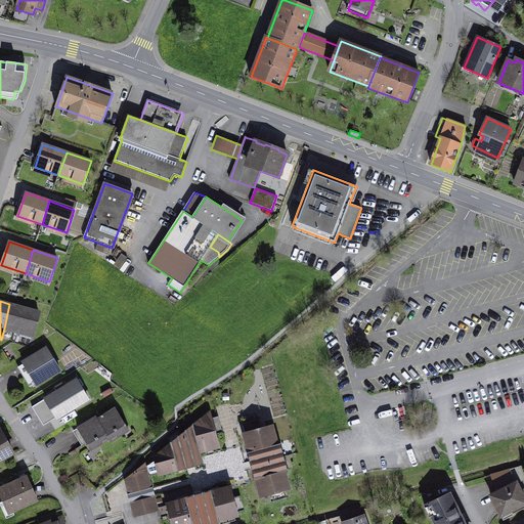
[(39,312),(9,304),(4,329),(33,336),(39,312)]
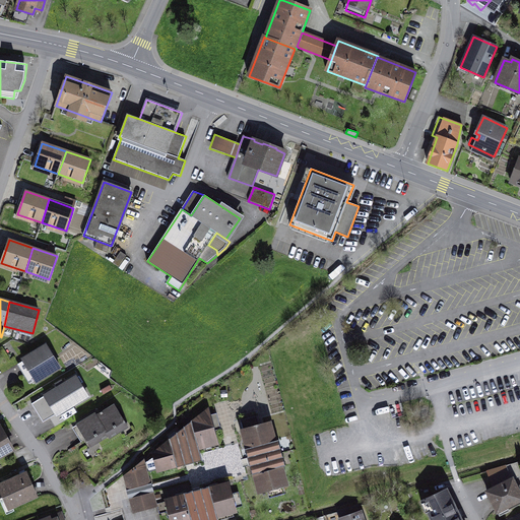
[(46,345),(23,359),(37,382),(60,368),(46,345)]
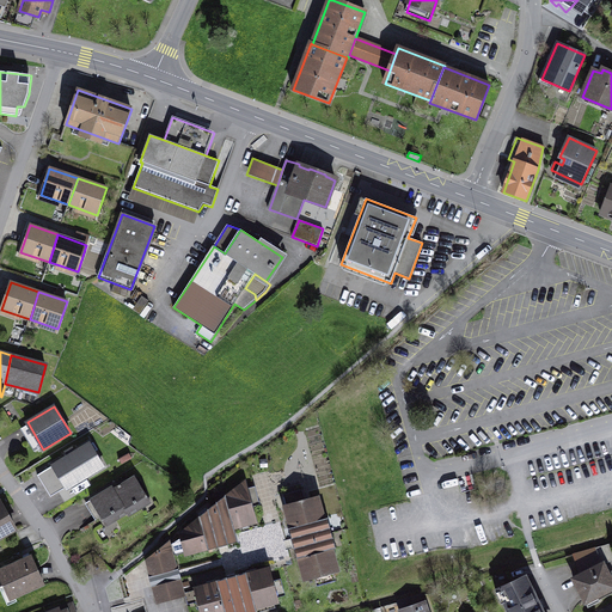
[(90,444),(54,466),(67,488),(86,476),(87,477),(103,467),(90,444)]
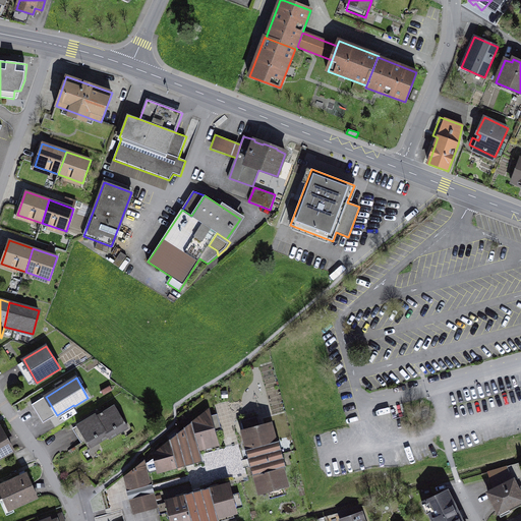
[(97,417),(109,438),(110,440),(129,428),(115,406),(97,417)]
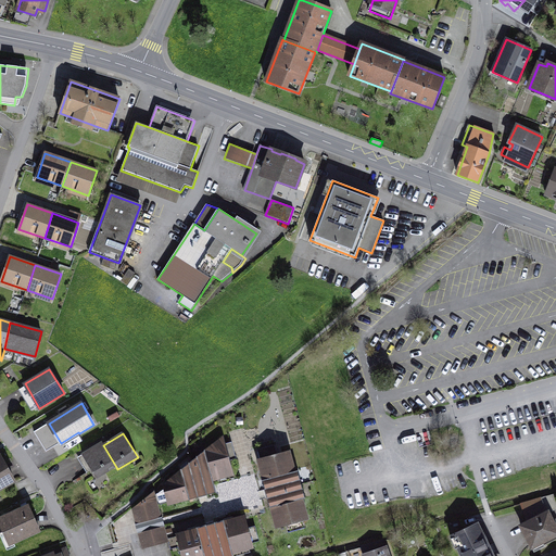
[(166,489),(155,495),(159,505),(166,503),(167,507),(209,495),(207,492),(216,490),(213,478),(231,472),(227,460),(236,458),(231,443),(224,445),(223,441),(206,453),(207,460),(199,463),(198,456),(188,463),(190,470),(181,472),(165,487),(166,489)]
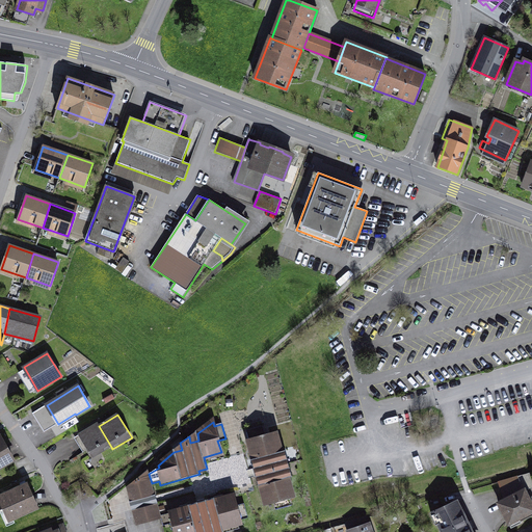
[(111,447),(99,426),(98,424),(75,437),(84,452),(88,450),(94,458),(111,447)]
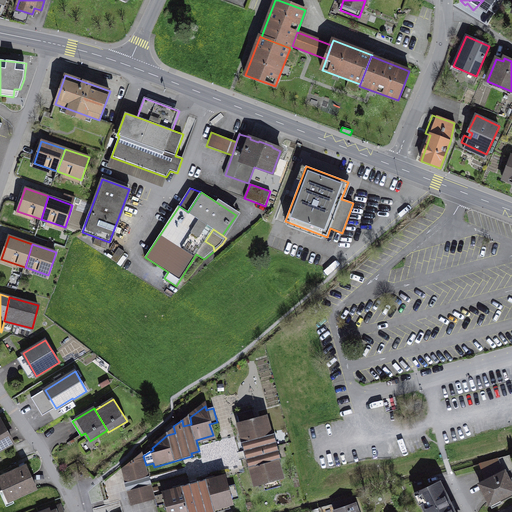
[(253,412),(237,416),(247,450),(244,451),(246,460),(249,459),(256,484),(264,482),(266,490),(281,486),(279,478),(282,477),(275,452),(279,450),(277,442),(272,443),(265,417),(255,420),(253,412)]
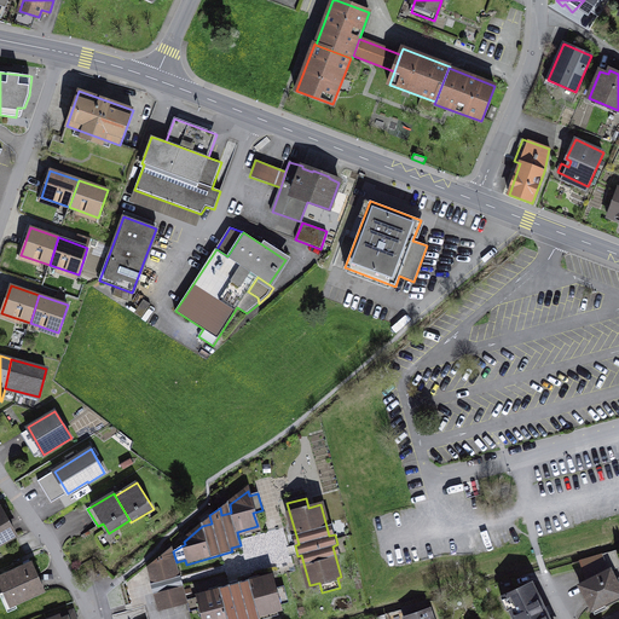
[(0,543),(16,536),(0,507),(0,543)]
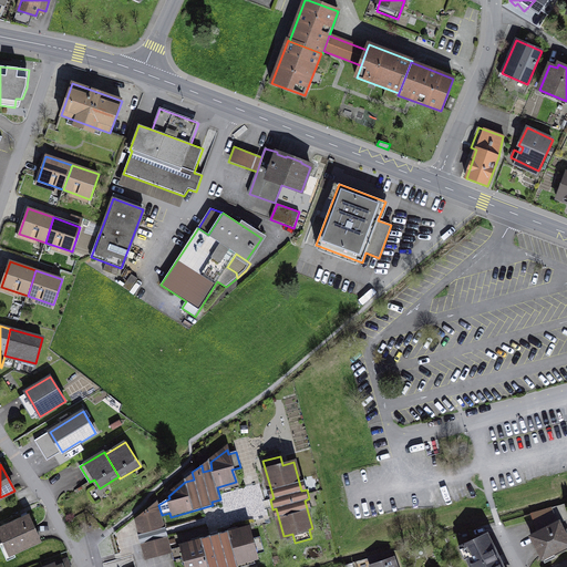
[(135,519),(138,534),(164,527),(157,501),(135,519)]
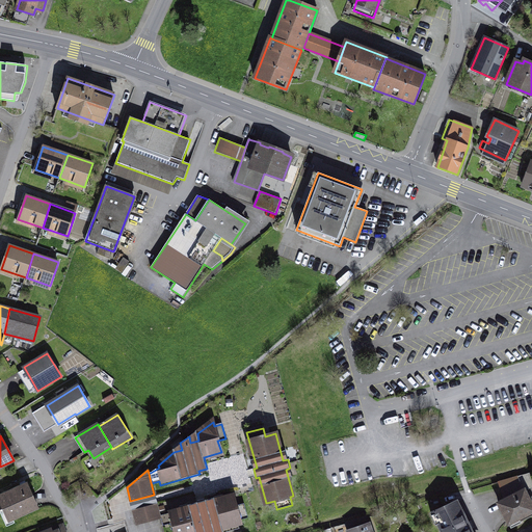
[(505,500),(499,503),(511,528),(522,523),(519,519),(531,511),(531,505),(525,490),(531,486),(531,479),(529,474),(500,482),(505,500)]
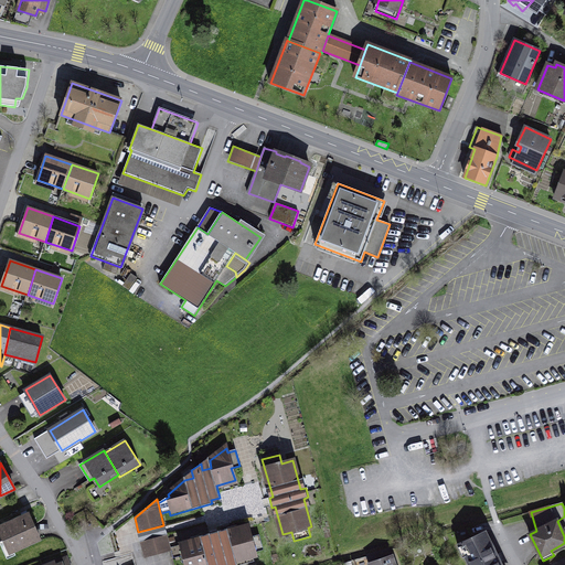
[(29,513),(0,526),(0,531),(10,553),(41,539),(29,513)]
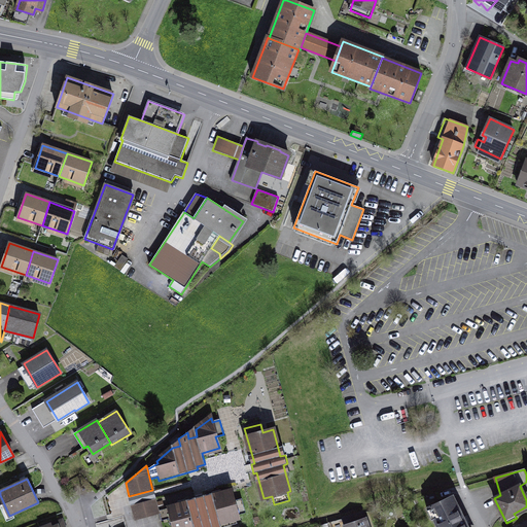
[(153,490),(152,490),(129,496),(132,505),(156,499),(153,490)]
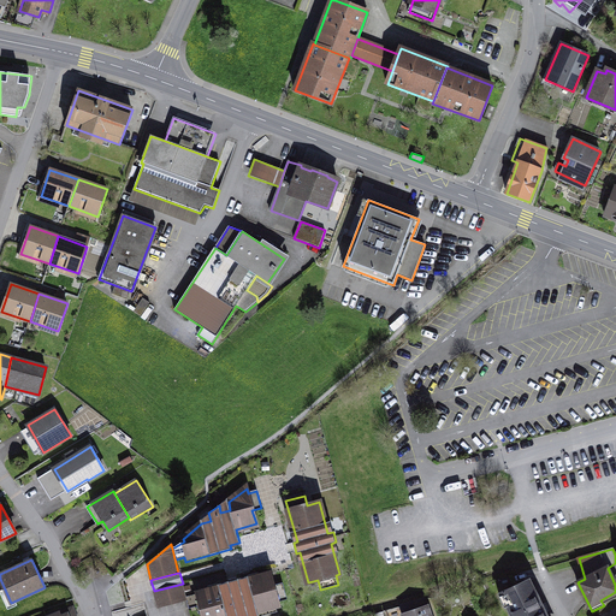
[(219,588),(197,594),(203,615),(259,615),(258,610),(279,604),(271,574),(249,580),(249,576),(218,585),(219,588)]
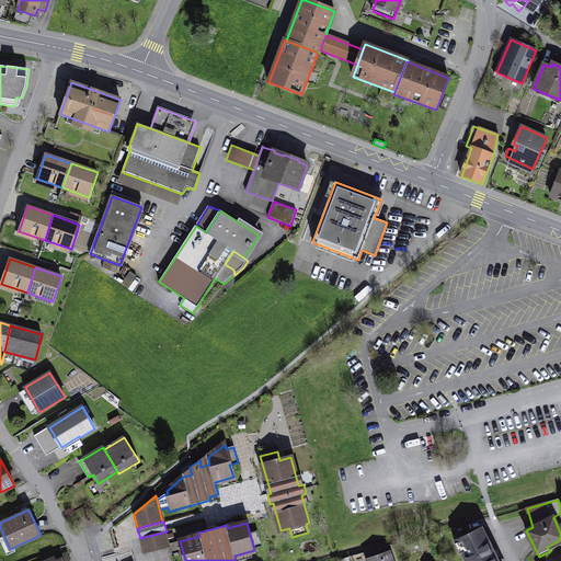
[(496,560),(481,529),(458,541),(468,560),(496,560)]
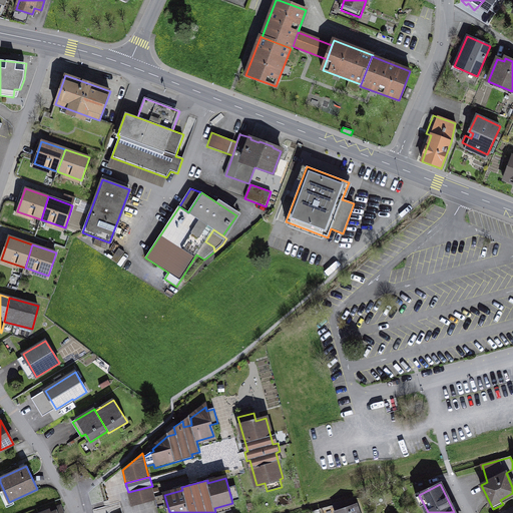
[(155,500),(152,486),(128,492),(131,507),(155,500)]
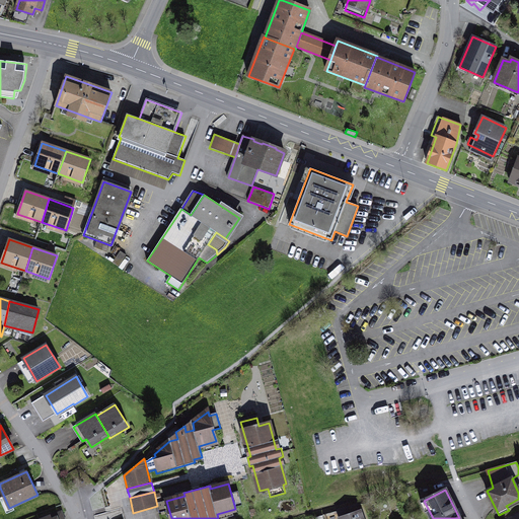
[(359,518),(356,506),(339,511),(341,518),(359,518)]
